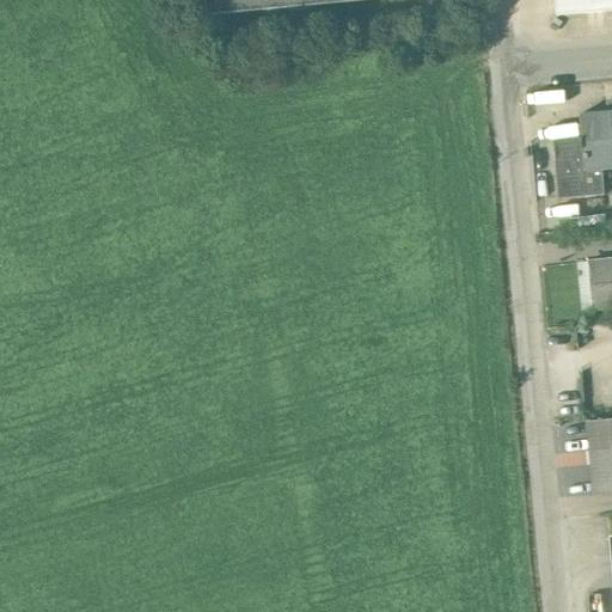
[(202,0),(204,14),(360,0),(202,0)]
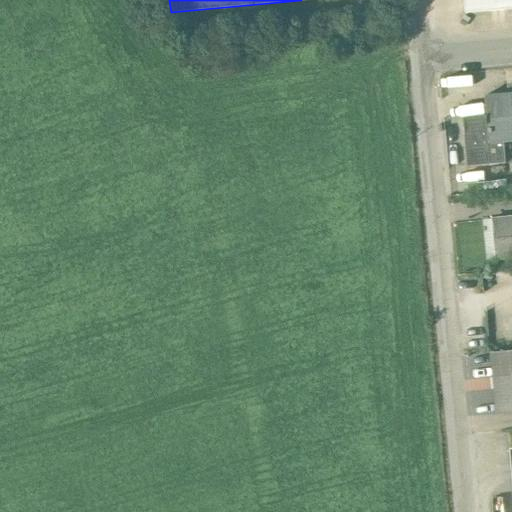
[(511,0),(464,0),(466,12),(511,7),(511,0)]
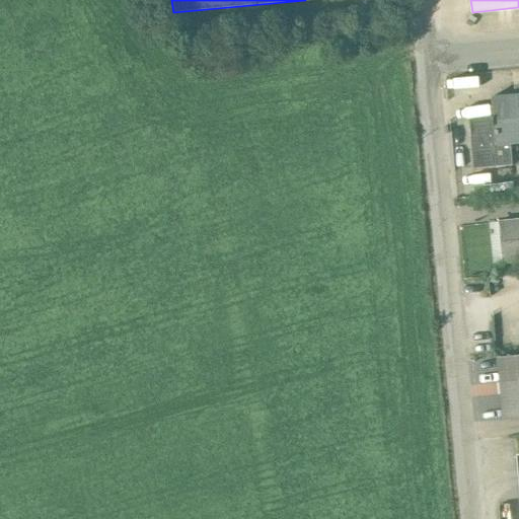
[(518,85),(514,86),(515,94),(492,96),(494,117),(496,147),(512,145),(518,144),(518,85)]
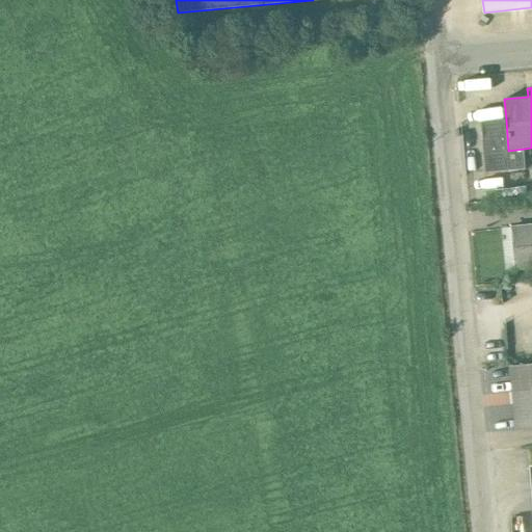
[(506,120),(481,122),(485,174),(526,170),(525,149),(508,151),(506,120)]
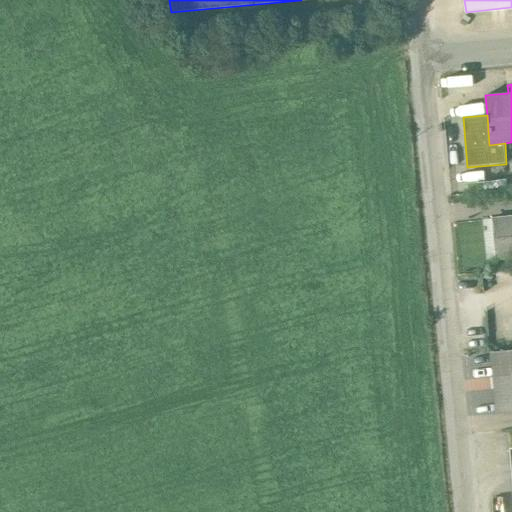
[(511,216),(493,218),(497,259),(511,258),(511,216)]
